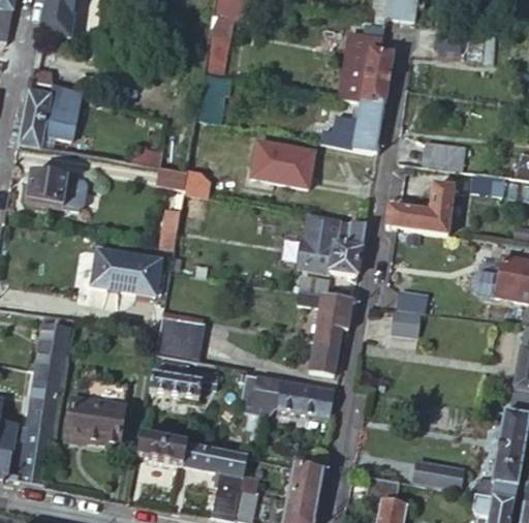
[(0,0),(0,39),(5,40),(13,0),(0,0)]
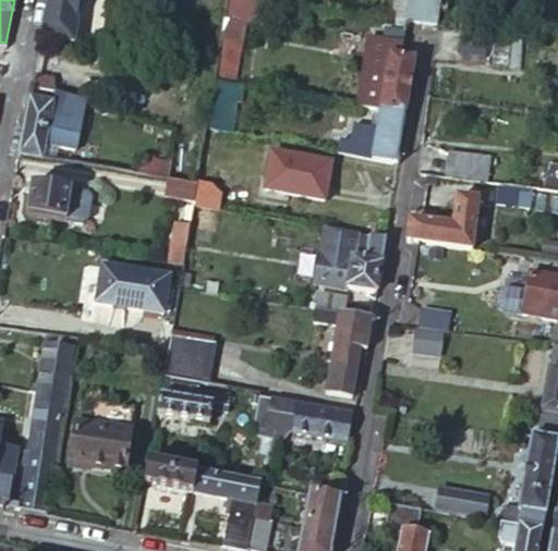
[(46,0),(40,32),(71,37),(77,0),(46,0)]
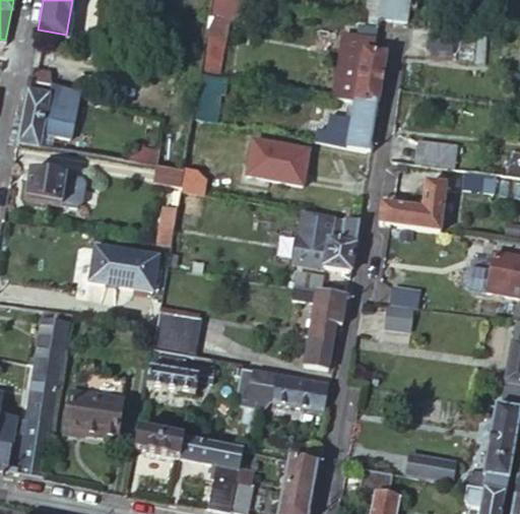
[(218,37),(225,0),(210,0),(205,34),(218,37)]
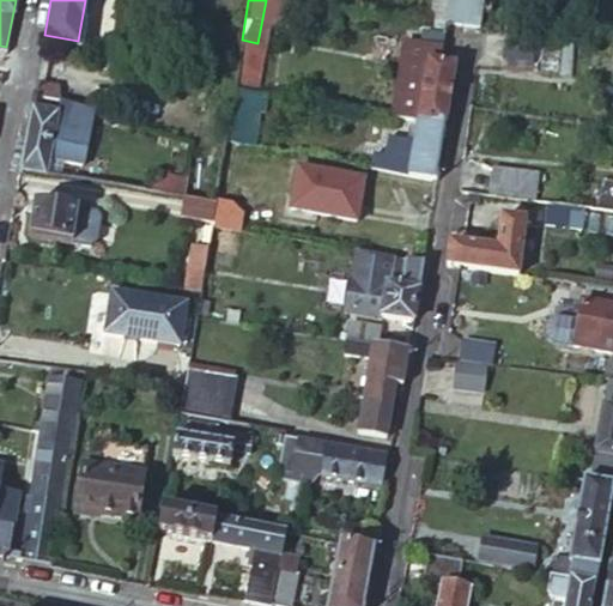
[(484,25),(485,22),(487,4),(459,0),(449,0),(445,23),(438,22),(436,34),(424,32),(419,59),(428,61),(418,116),(444,121),(454,65),(442,62),(447,28),(454,22),(484,25)]
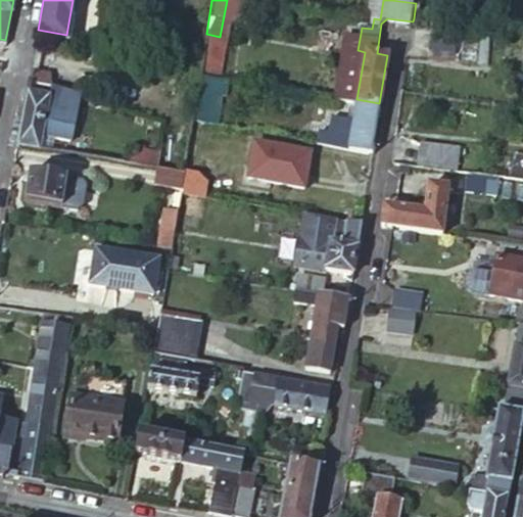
[(455,59),(457,32),(429,29),(427,56),(455,59)]
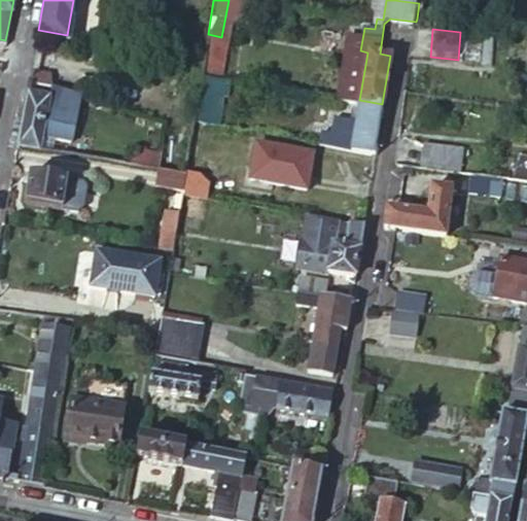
[(221,37),(208,34),(206,49),(218,51),(221,37)]
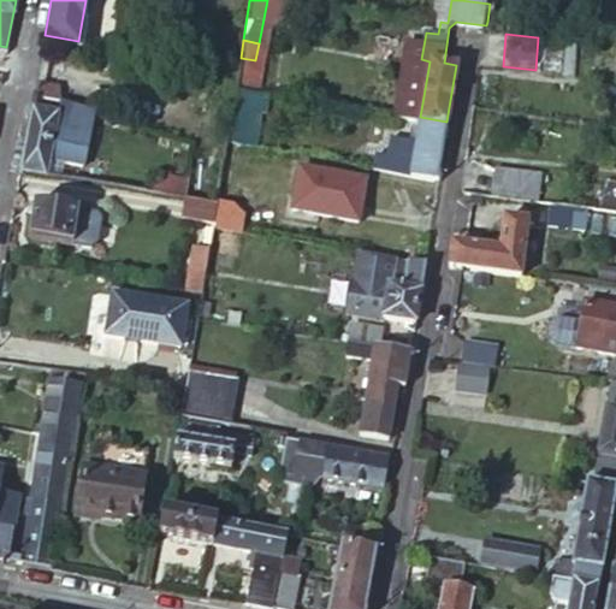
[(36,78),(34,92),(53,96),(55,81),(36,78)]
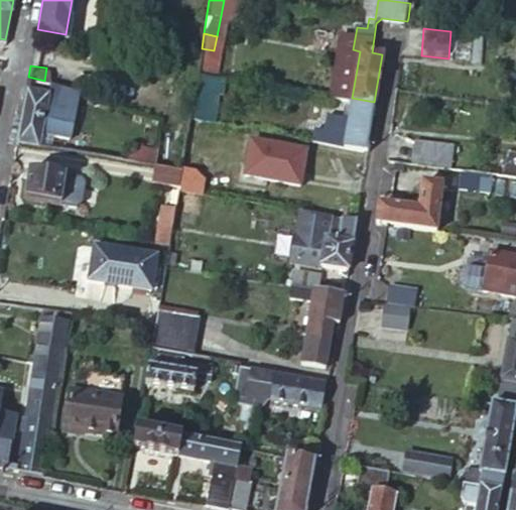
[(198,73),(189,115),(202,117),(206,90),(221,92),(224,77),(198,73)]
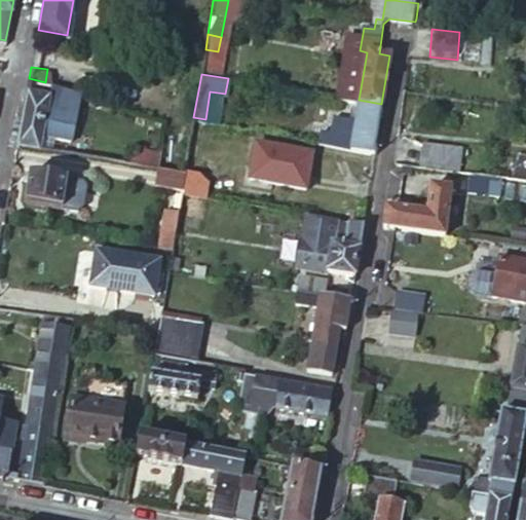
[(45,82),(29,78),(17,143),(39,146),(51,83),(45,82)]
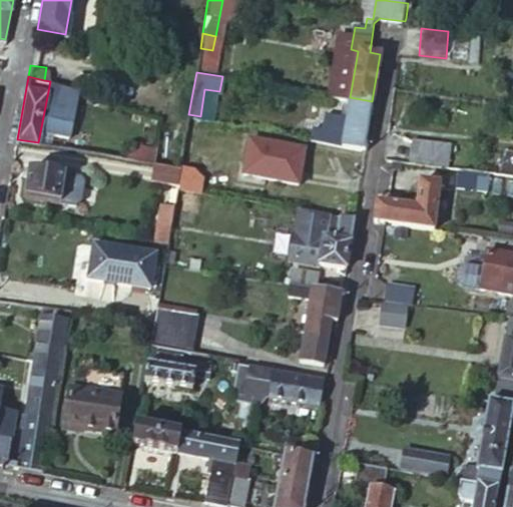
[(365,147),(372,101),(350,97),(347,115),(326,111),(324,125),(313,123),(311,137),(365,147)]
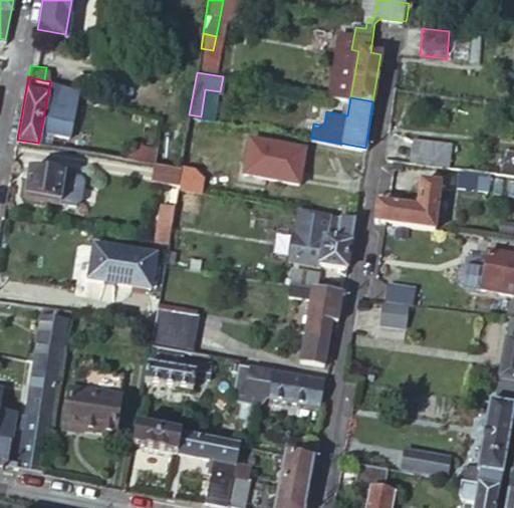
[(450,161),(452,142),(413,136),(411,156),(450,161)]
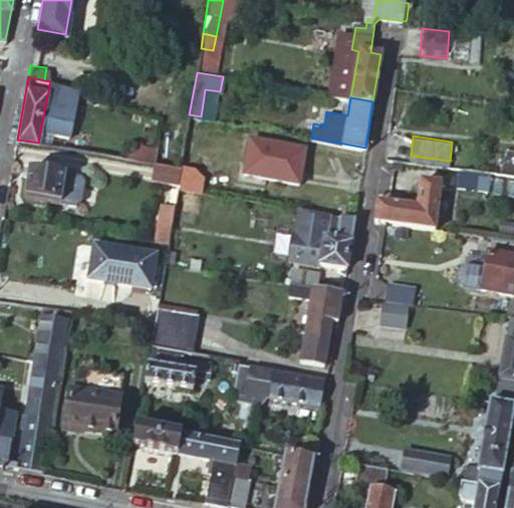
[(300,181),(306,147),(251,137),(245,172),(300,181)]
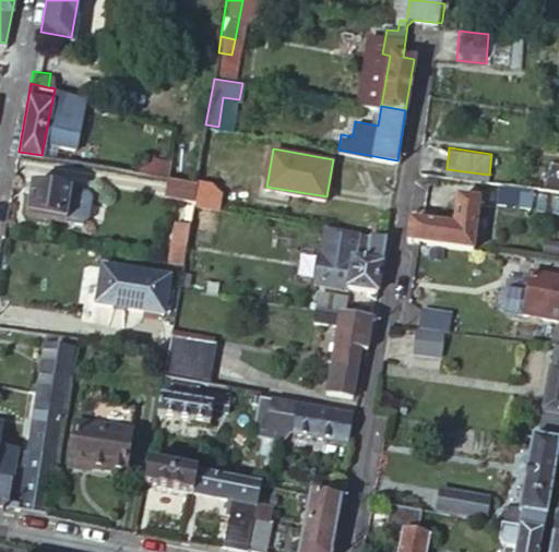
[(167,176),(170,177),(171,158),(140,152),(137,171),(167,176)]
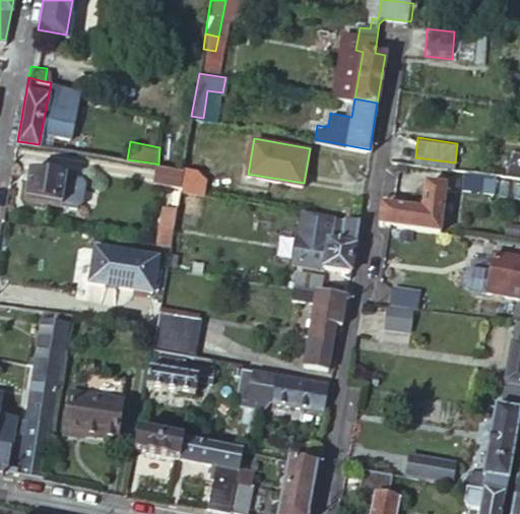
[(158,165),(182,169),(185,151),(159,147),(158,165)]
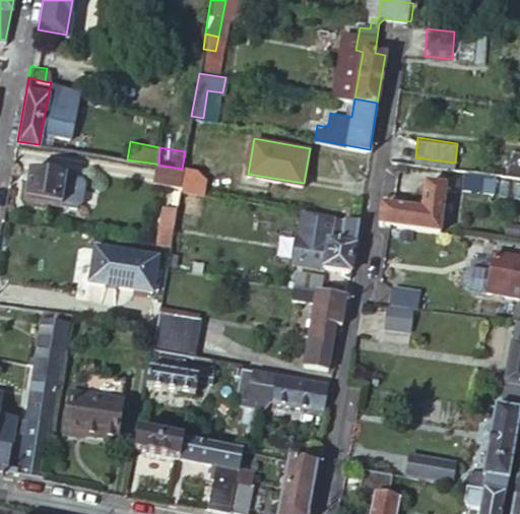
[(184,169),(182,169),(158,165),(155,164),(153,180),(182,185),(184,169)]
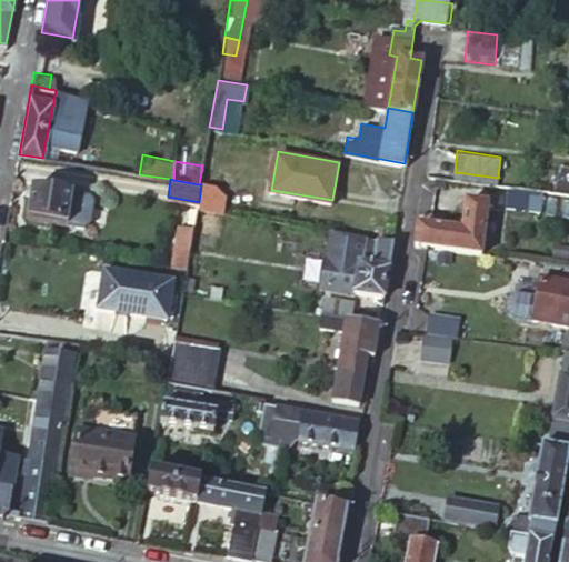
[(68,220),(72,190),(31,184),(27,214),(68,220)]
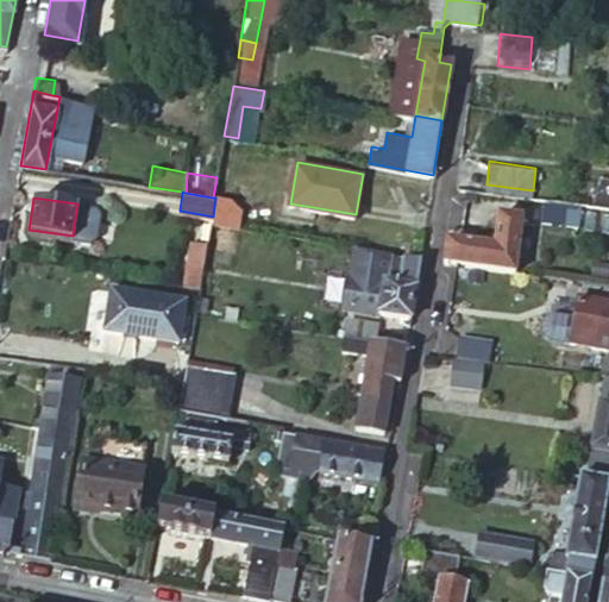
[(95,206),(77,204),(73,236),(90,239),(96,234),(100,212),(95,206)]
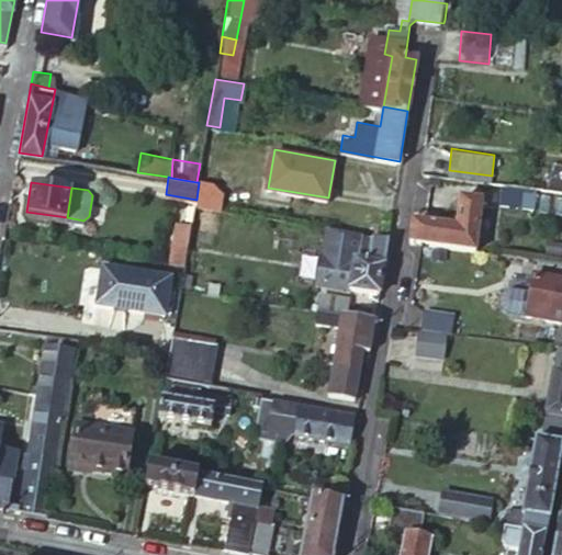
[(552,225),(554,206),(539,204),(505,200),(503,217),(552,225)]
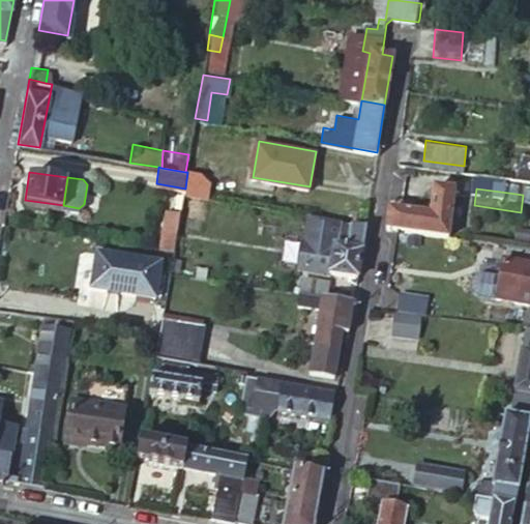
[(448,236),(451,214),(429,211),(388,206),(385,225),(405,228),(404,231),(448,236)]
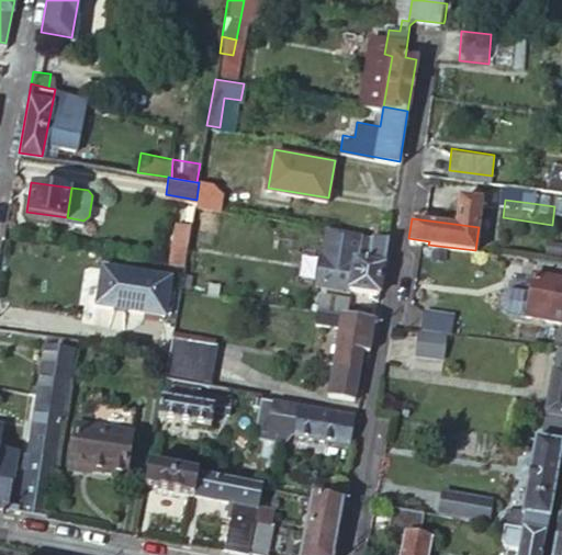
[(177,221),(169,261),(184,263),(192,223),(177,221)]
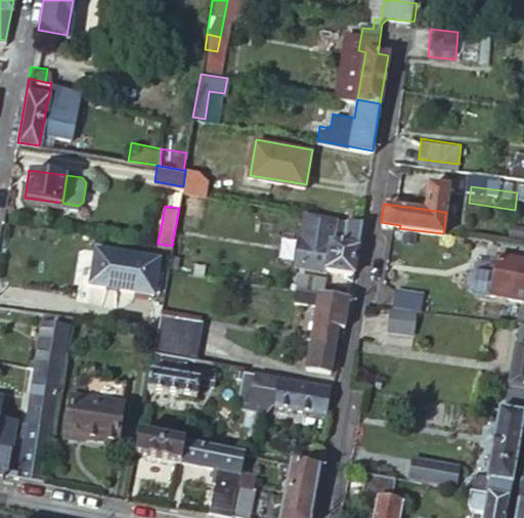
[(363,221),(360,221),(331,216),(330,219),(306,215),(298,263),(325,267),(354,272),(363,221)]
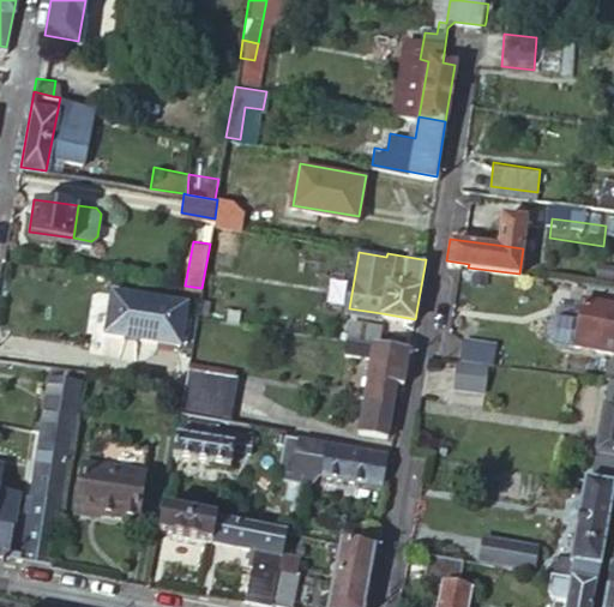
[(184,302),(112,290),(106,329),(178,340),(184,302)]
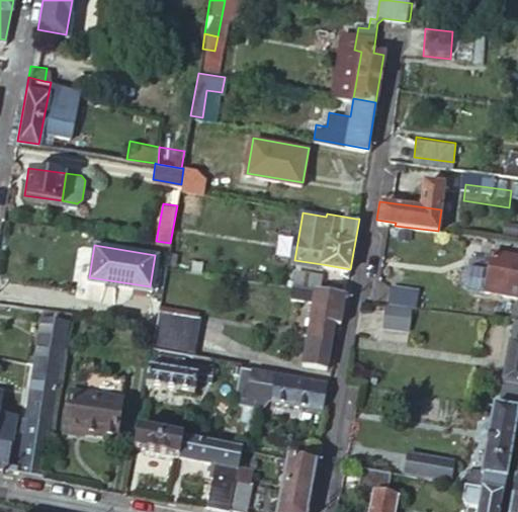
[(517,255),(492,251),(485,289),(517,294),(517,255)]
